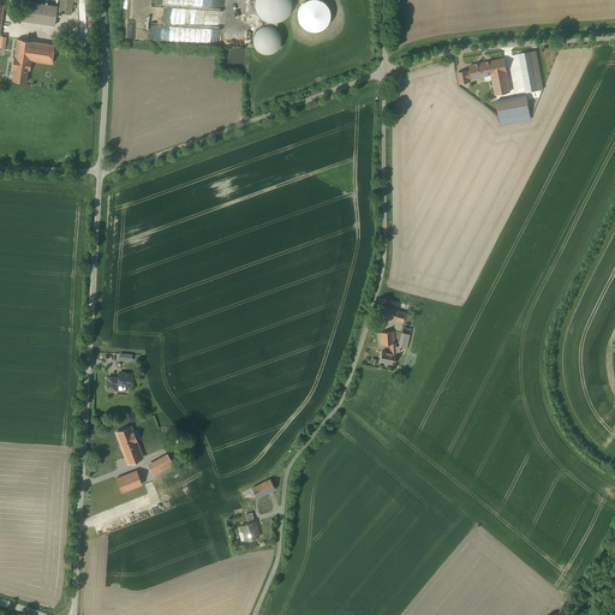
[(72,0),(60,0),(59,13),(71,15),(72,0)]
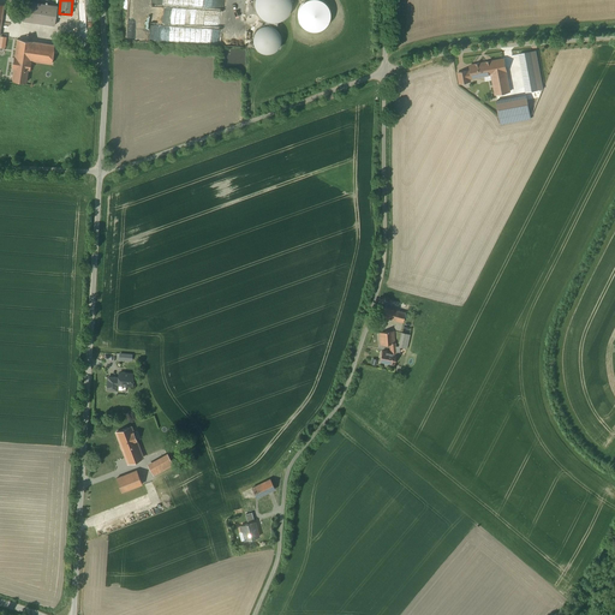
[(255,0),(255,7),(256,11),(260,17),(267,21),(270,22),(276,22),(285,18),(290,12),(291,7),(291,0),(290,0),(255,0)]
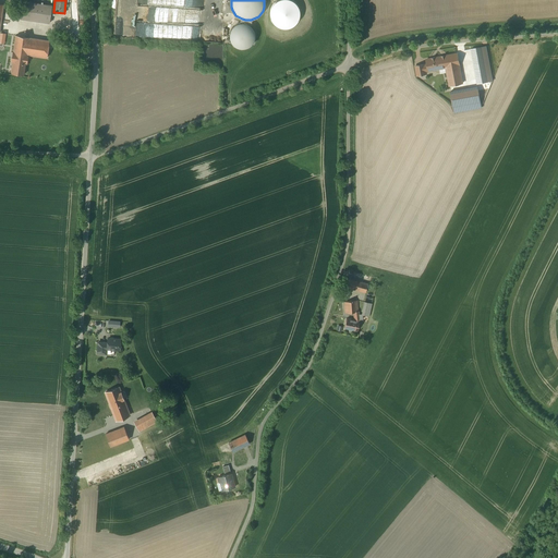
[(52,5),(22,1),(19,19),(49,23),(52,5)]
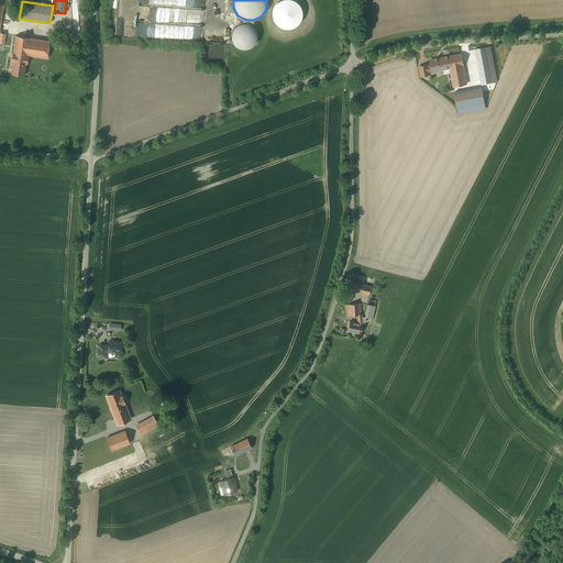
[(246,23),(243,22),(238,24),(235,26),(233,30),(232,33),(233,37),(234,41),(235,43),(239,45),(242,46),(246,46),(249,45),(252,43),(254,40),(256,36),(256,32),(254,29),(252,25),(246,23)]
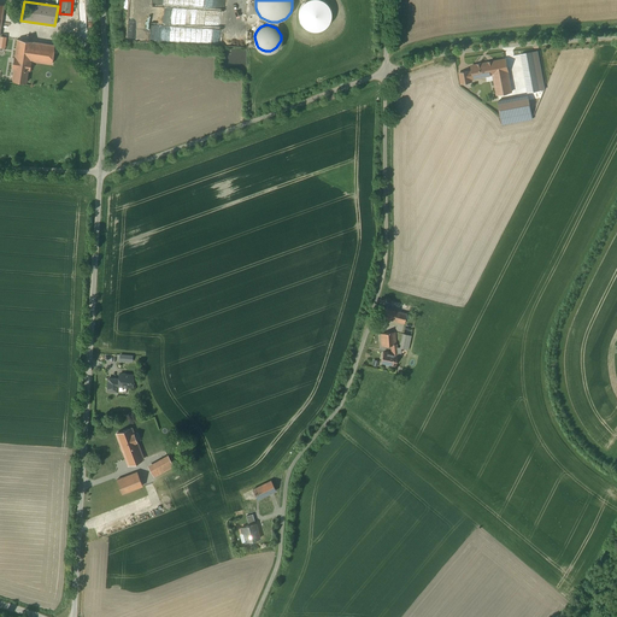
[(154,25),(153,41),(184,42),(184,41),(216,43),(217,29),(154,25)]
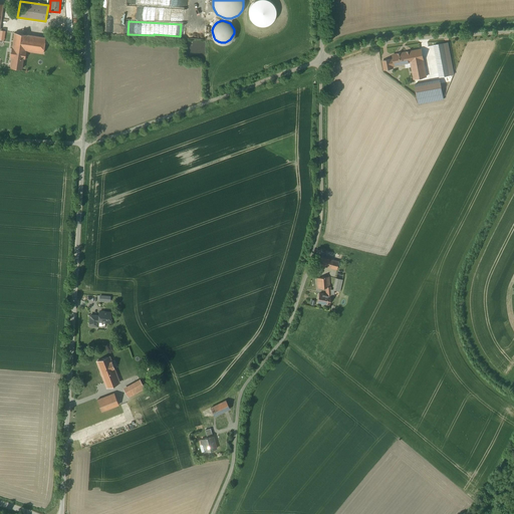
[(12,48),(26,50),(43,53),(45,37),(14,33),(12,48)]
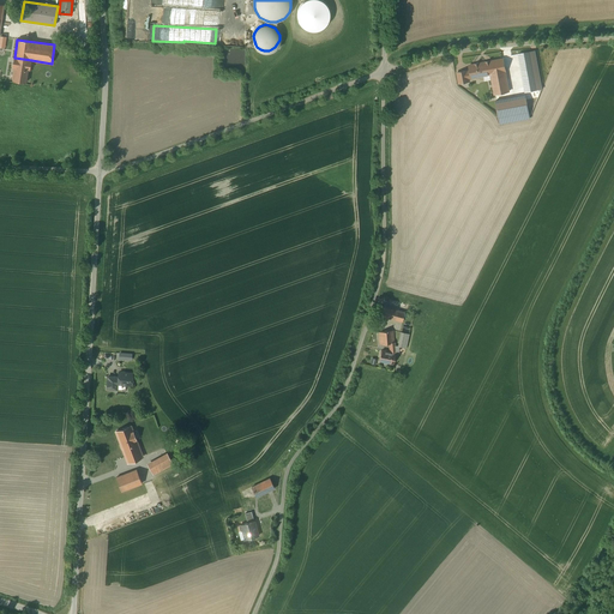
[(535,52),(518,54),(525,92),(542,89),(535,52)]
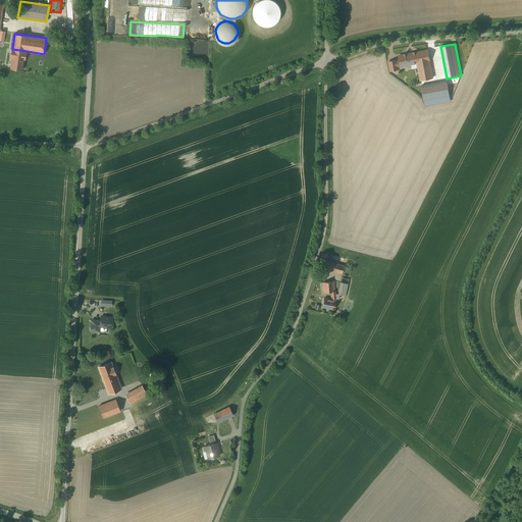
[(24,60),(27,51),(12,49),(11,58),(12,58),(10,68),(21,70),(23,60),(24,60)]
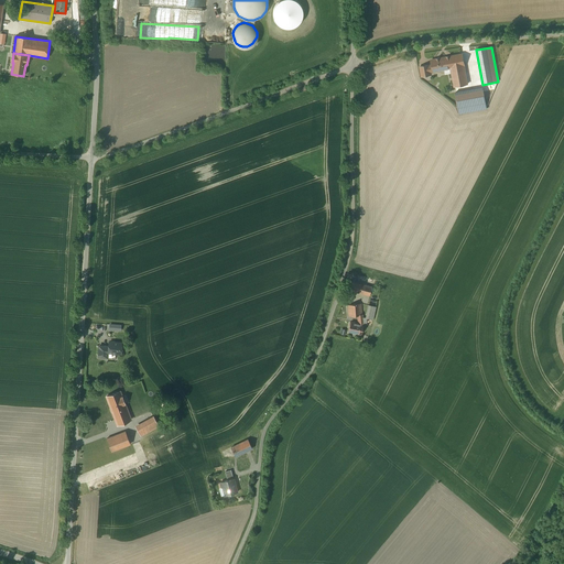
[(446,57),(448,68),(451,68),(454,87),(467,84),(462,54),(446,57)]
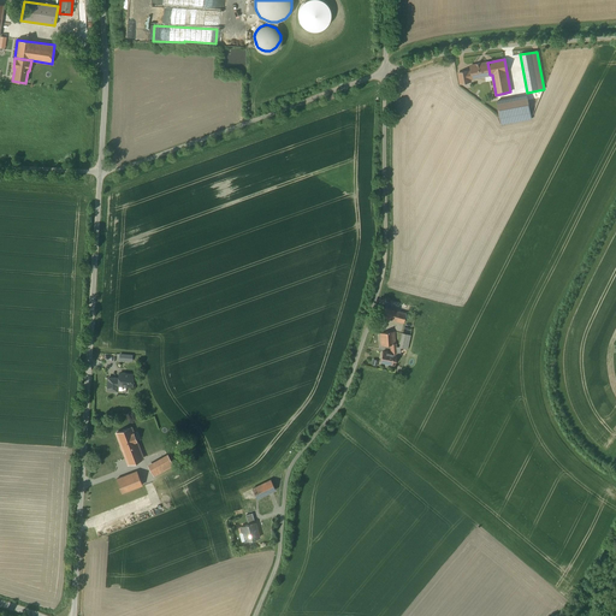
[(473,78),(490,75),(487,63),(481,64),(477,64),(477,65),(471,66),(472,71),(473,78)]
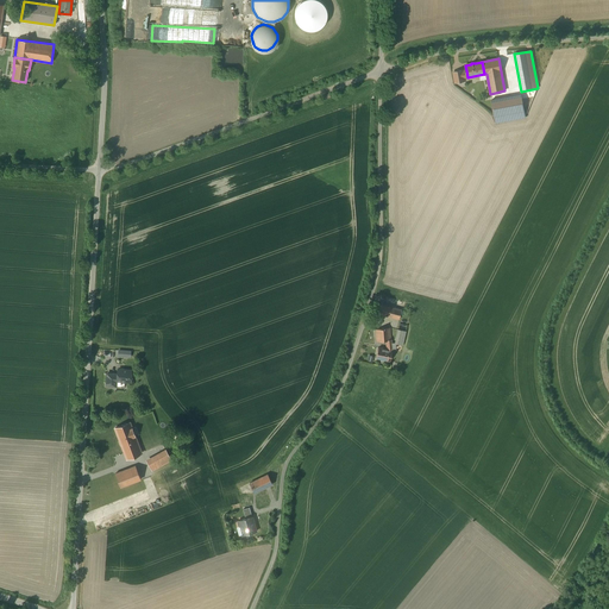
[(468,77),(466,70),(453,73),(456,83),(465,81),(465,79),(468,77)]
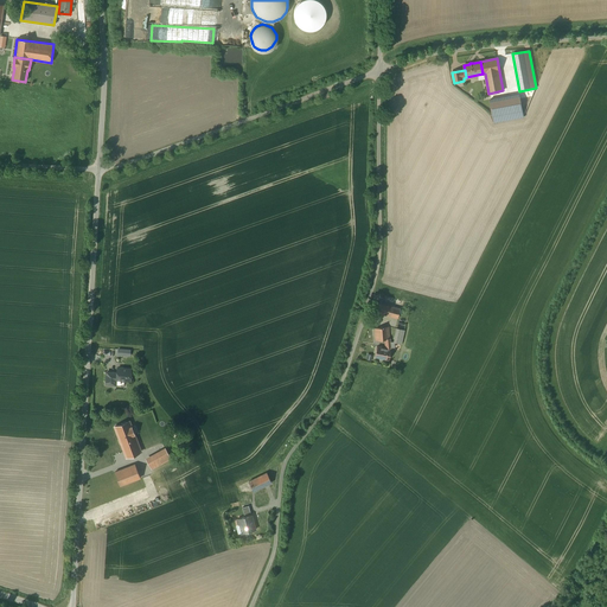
[(519,95),(490,100),(494,123),(524,117),(519,95)]
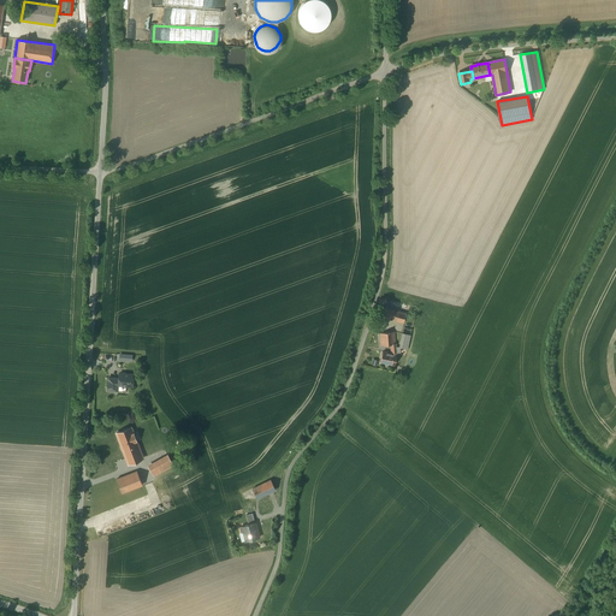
[(381,307),(379,317),(403,323),(406,314),(381,307)]
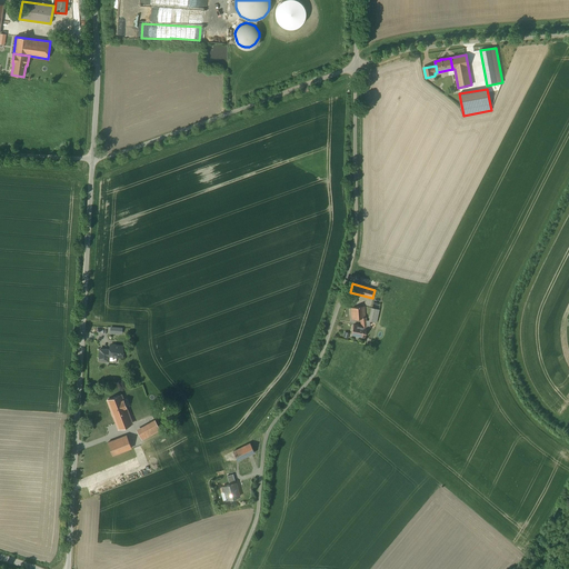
[(365,307),(351,308),(352,319),(361,319),(366,318),(365,307)]
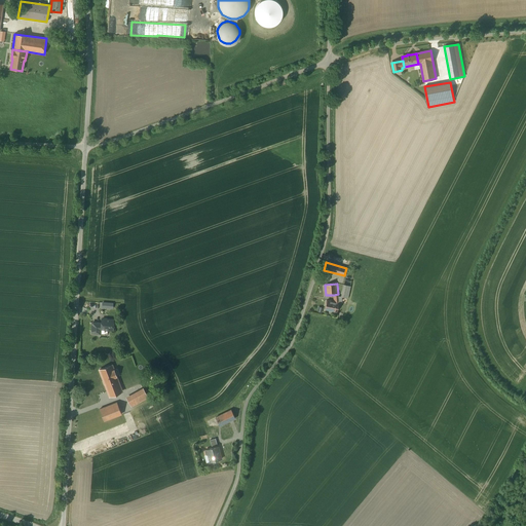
[(344,285),(341,297),(347,298),(350,286),(344,285)]
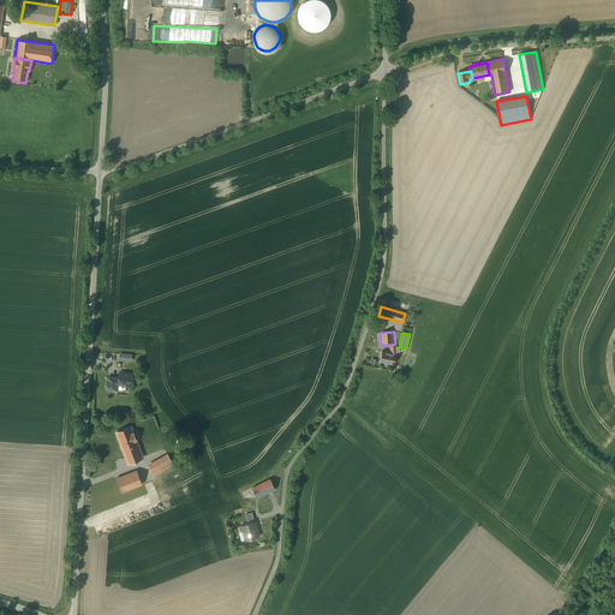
[(394,365),(396,354),(390,353),(382,351),(380,362),(394,365)]
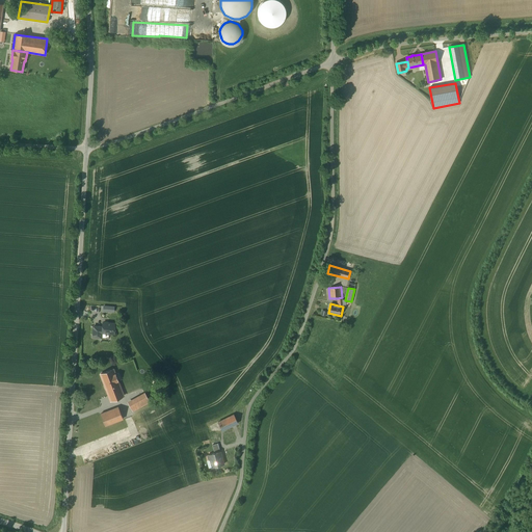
[(103,322),(103,326),(99,326),(98,337),(101,338),(101,333),(105,333),(106,334),(109,335),(111,334),(114,334),(114,323),(103,322)]
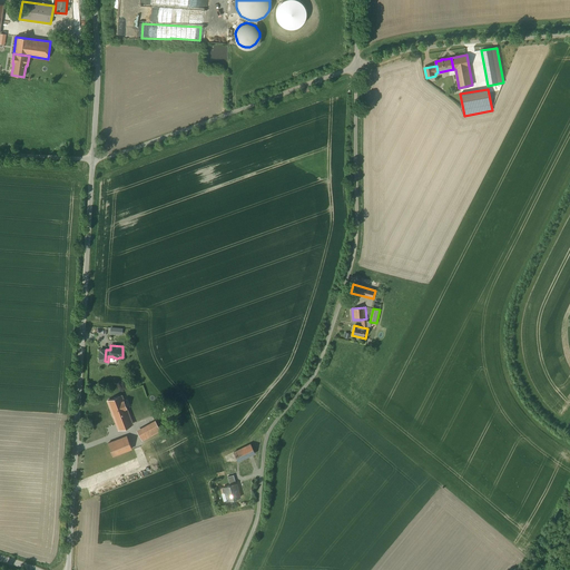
[(108,401),(114,416),(127,412),(126,409),(128,408),(127,404),(125,405),(121,395),(108,401)]
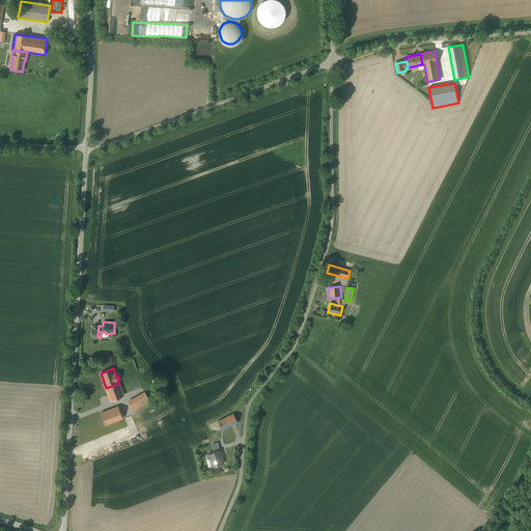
[(118,384),(106,388),(110,400),(111,400),(123,395),(118,384)]
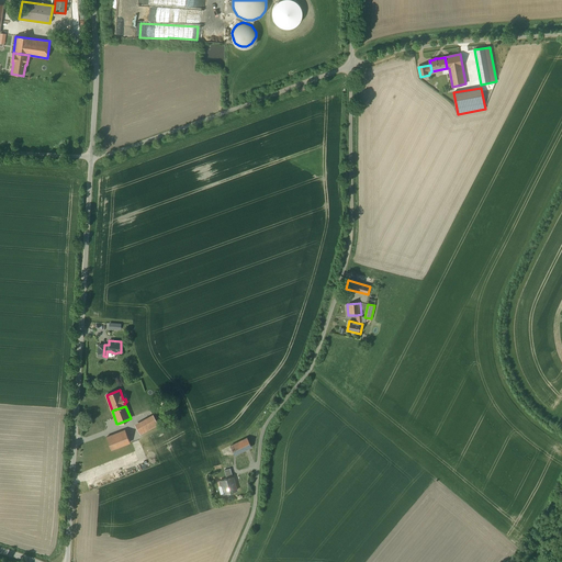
[(153,415),(135,425),(143,438),(159,428),(153,415)]
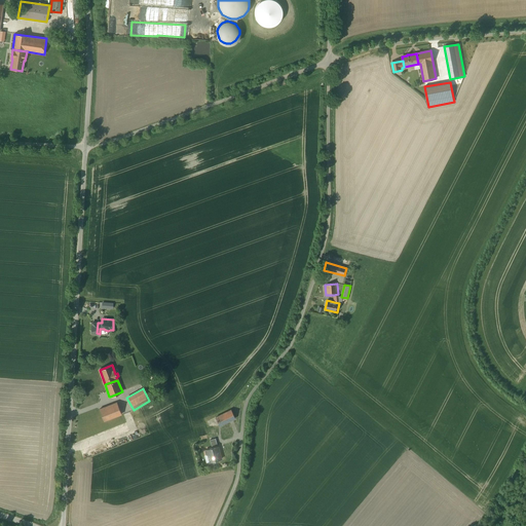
[(100,409),(104,421),(121,414),(117,403),(100,409)]
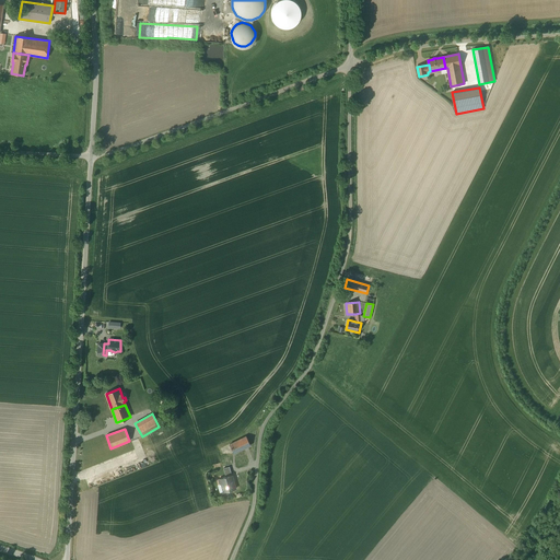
[(246,436),(230,444),(234,454),(251,446),(246,436)]
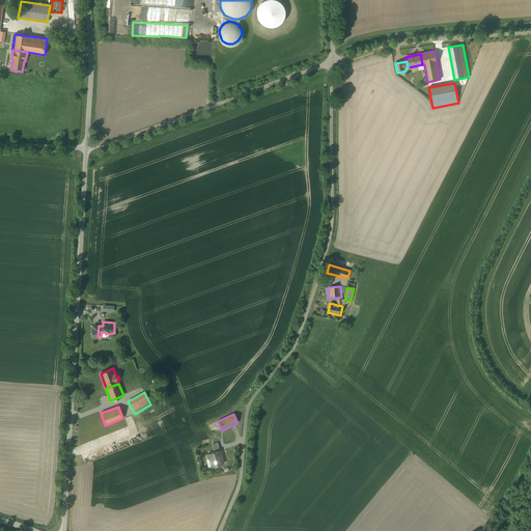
[(212,467),(223,464),(220,450),(214,452),(207,453),(212,467)]
